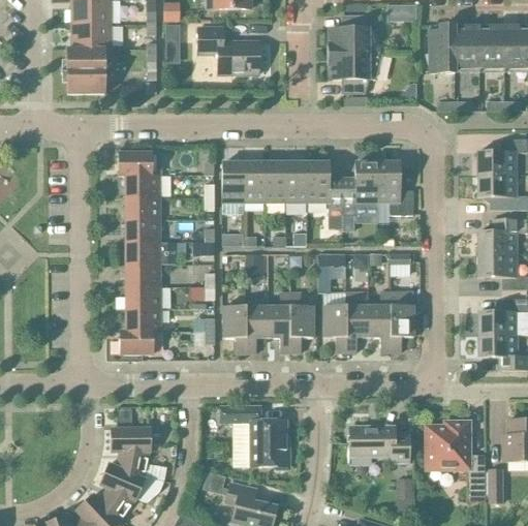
[(71,0),(71,23),(112,22),(111,0),(71,0)]
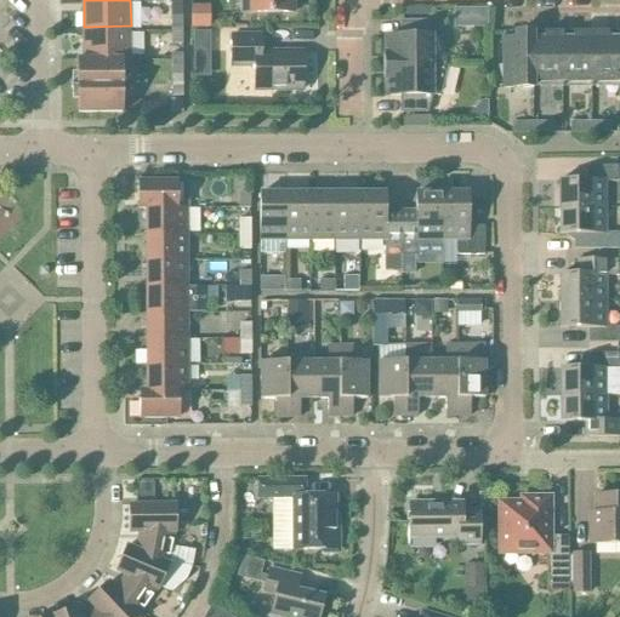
[(250,0),(251,10),(295,10),(294,0),(250,0)]
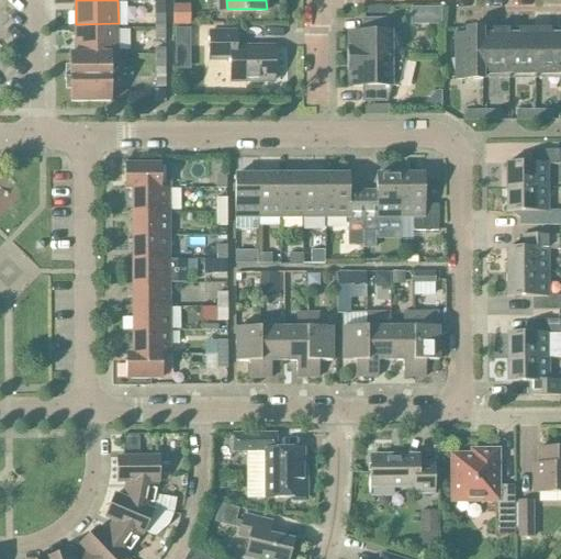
[(190,3),(175,4),(175,23),(191,23),(190,10),(190,3)]
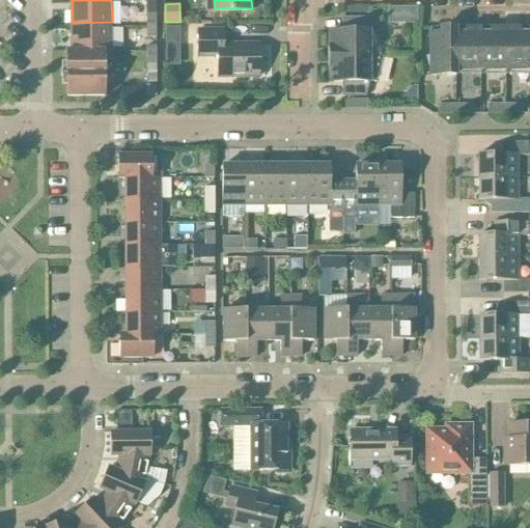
[(422,20),(422,3),(390,4),(390,21),(422,20)]
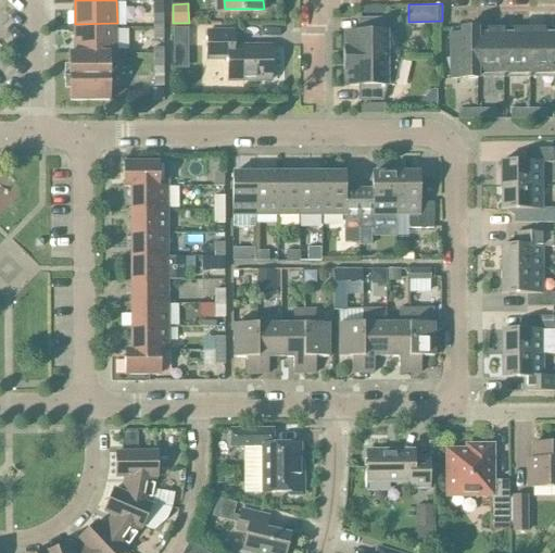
[(164,23),(164,12),(154,12),(155,23),(164,23)]
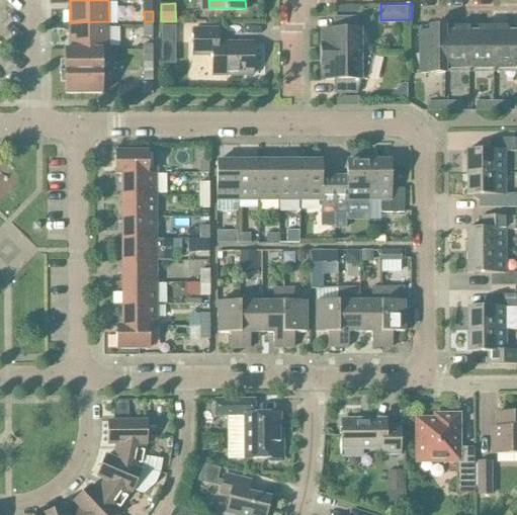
[(328,44),(328,54),(375,53),(373,53),(368,28),(361,28),(358,14),(335,14),(335,28),(323,28),(323,44),(328,44)]
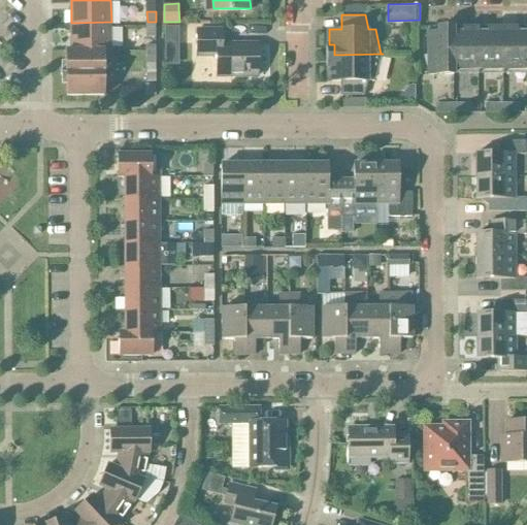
[(71,23),(71,46),(104,46),(104,50),(111,48),(111,22),(71,23)]
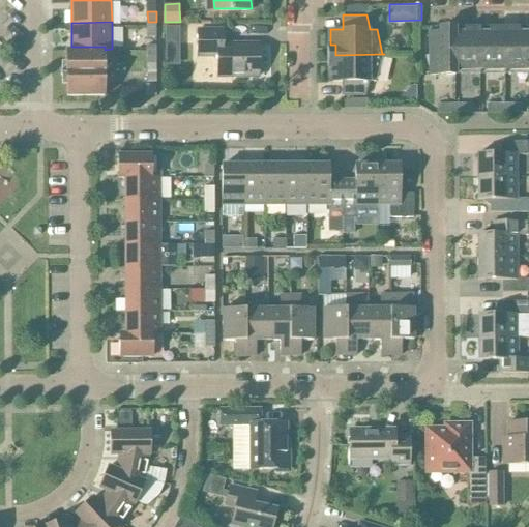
[(156,22),(148,22),(148,35),(156,35),(156,22)]
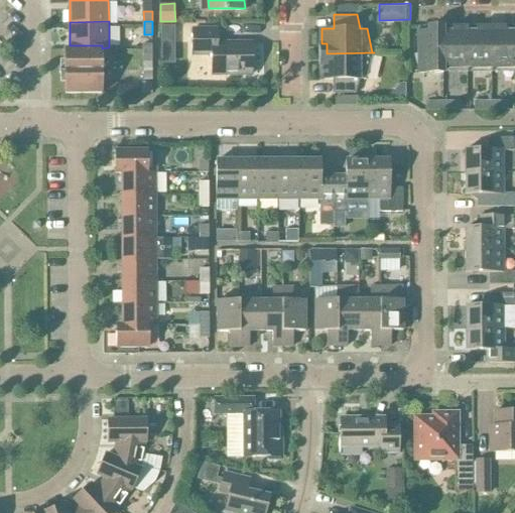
[(163,42),(177,42),(177,25),(163,24),(163,42)]
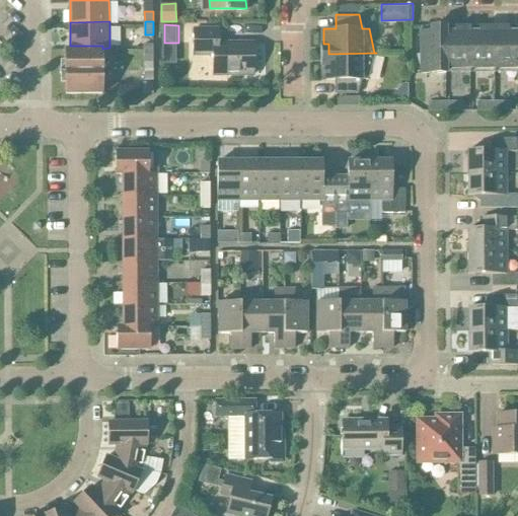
[(470,30),(470,66),(495,66),(495,24),(479,24),(479,30),(470,30)]
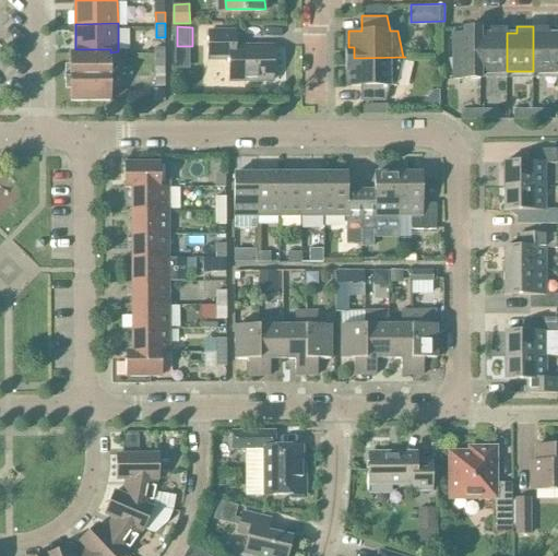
[(557,33),(548,33),(548,26),(533,26),(533,71),(557,71),(557,33)]
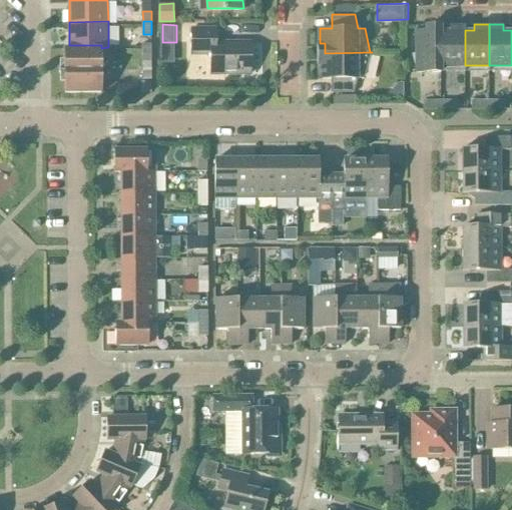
[(442,66),(442,30),(441,25),(427,25),(427,30),(417,30),(417,52),(413,53),(417,65),(417,70),(442,70),(442,66)]
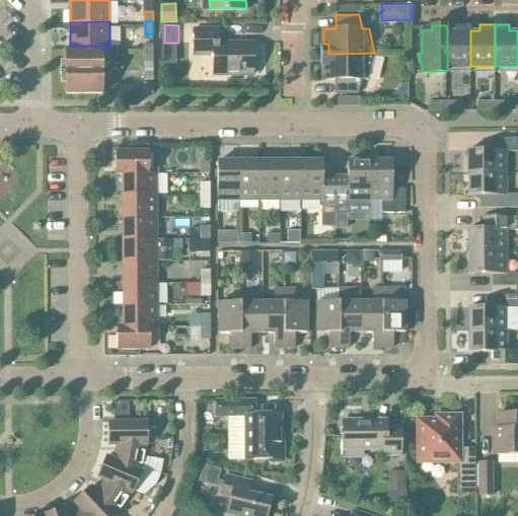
[(470,66),(470,30),(471,25),(455,25),(455,30),(447,30),(447,67),(470,66)]
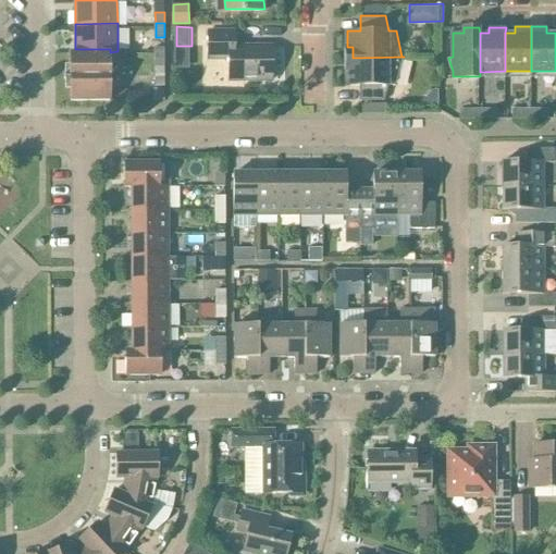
[(236,45),(236,29),(208,29),(209,58),(224,57),(230,62),(230,78),(273,77),(273,45),(236,45)]
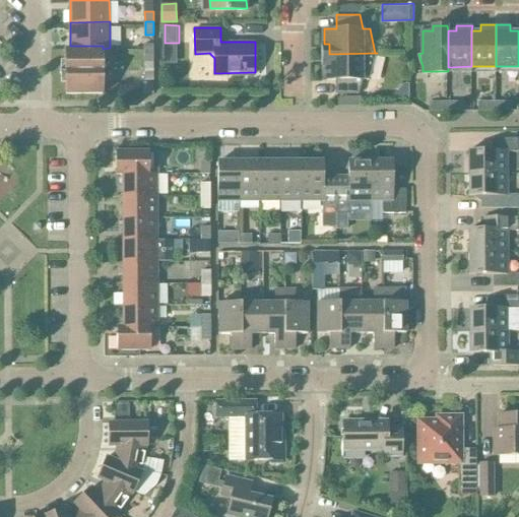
[(153,55),(153,43),(145,43),(145,55),(153,55)]
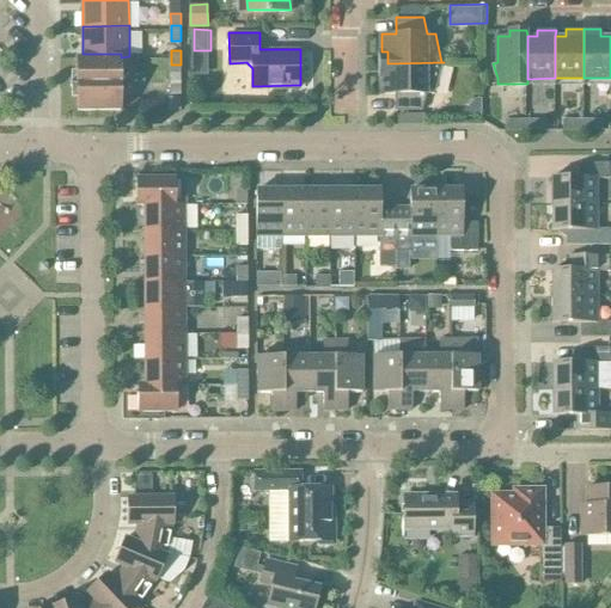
[(79,109),(122,109),(121,57),(121,54),(83,54),(83,55),(78,56),(79,109)]
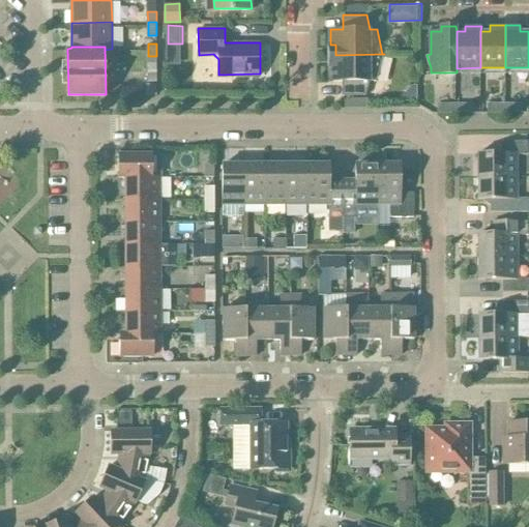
[(384,54),(335,55),(335,64),(330,64),(330,80),(343,80),(343,93),(366,93),(371,80),(377,80),(382,55),(384,55),(384,54)]
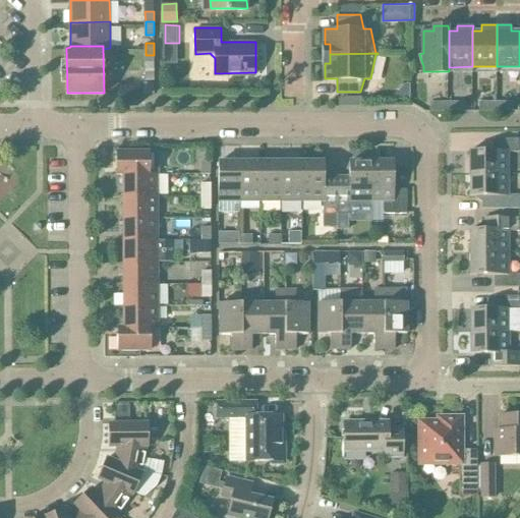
[(154,55),(146,55),(146,67),(155,67),(154,55)]
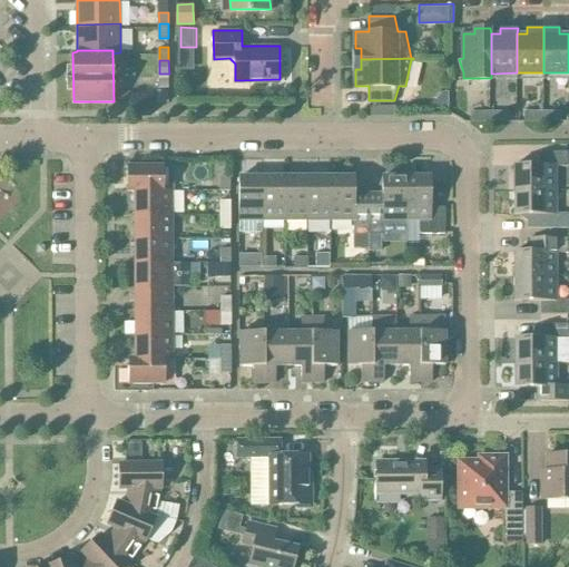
[(169,74),(159,74),(159,87),(169,87),(169,74)]
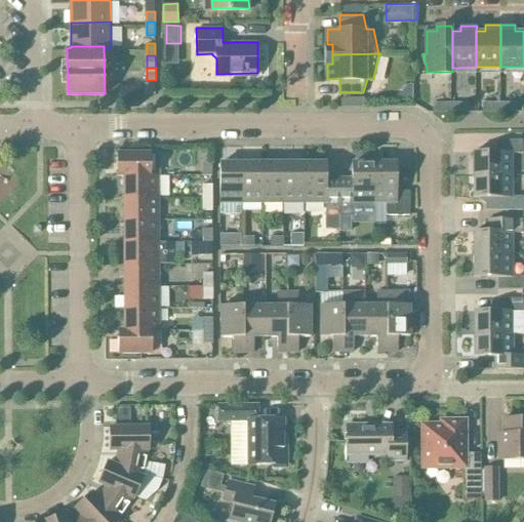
[(156,92),(156,82),(145,82),(146,92),(156,92)]
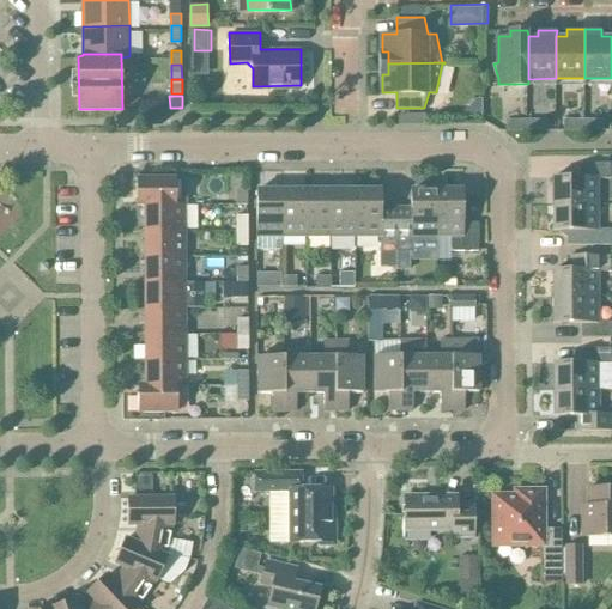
[(585,128),(585,117),(565,117),(565,128),(585,128)]
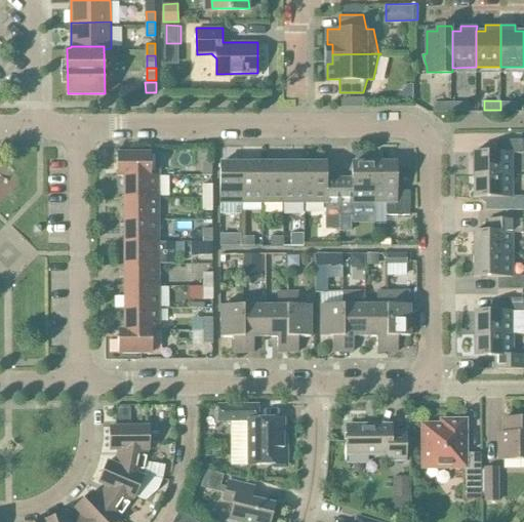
[(518,110),(518,101),(500,101),(500,110),(518,110)]
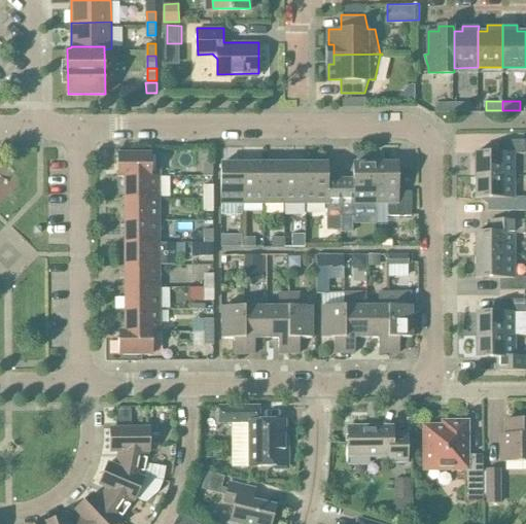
[(454,110),(454,102),(436,102),(436,111),(454,110)]
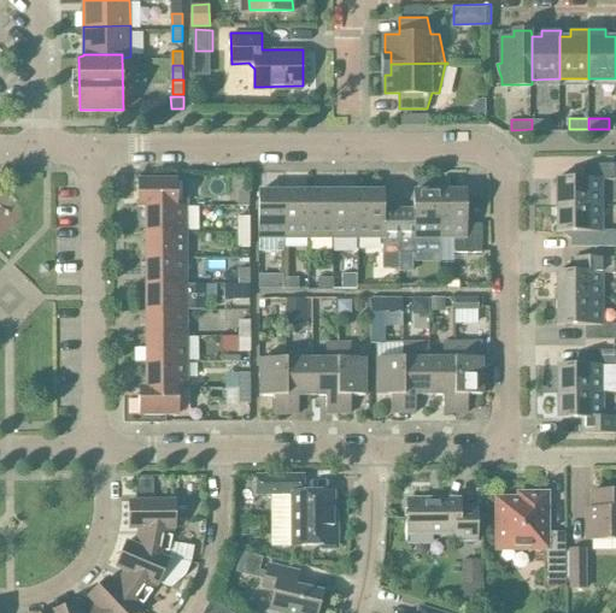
[(551,129),(551,119),(532,119),(532,129),(551,129)]
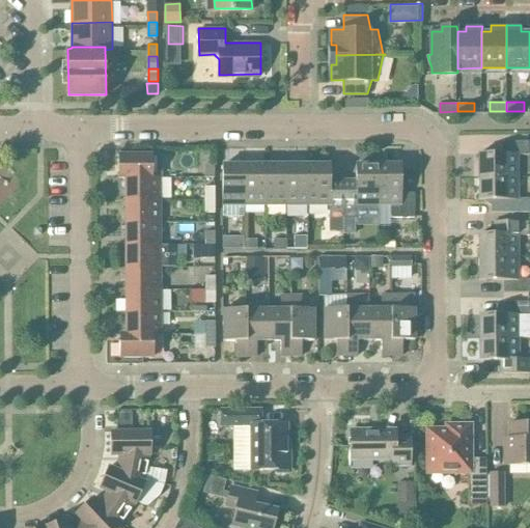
[(529,140),(524,140),(503,140),(503,153),(479,153),(479,175),(519,175),(518,154),(529,154),(529,140)]
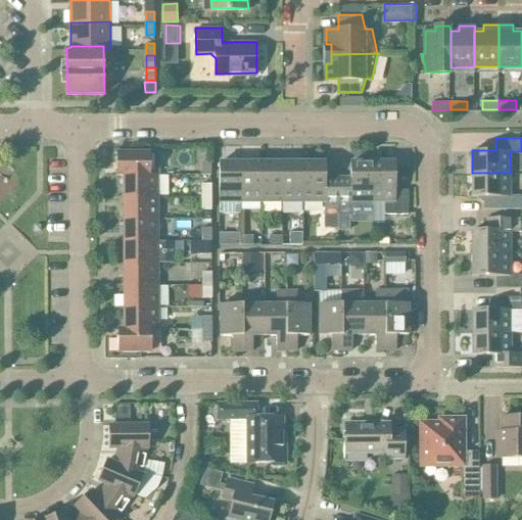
[(150,173),(150,150),(117,150),(117,174),(124,174),(150,173)]
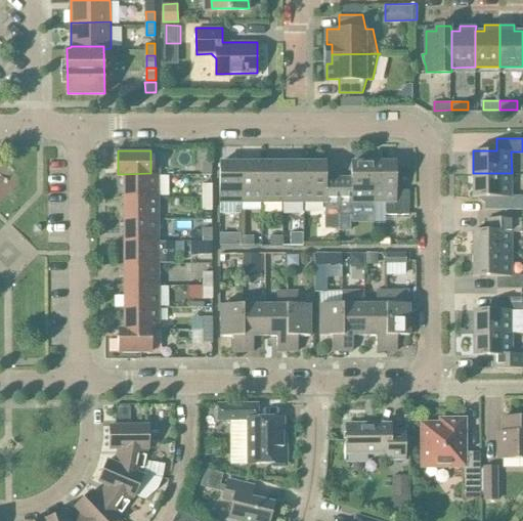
[(212,173),(212,161),(203,161),(203,173),(212,173)]
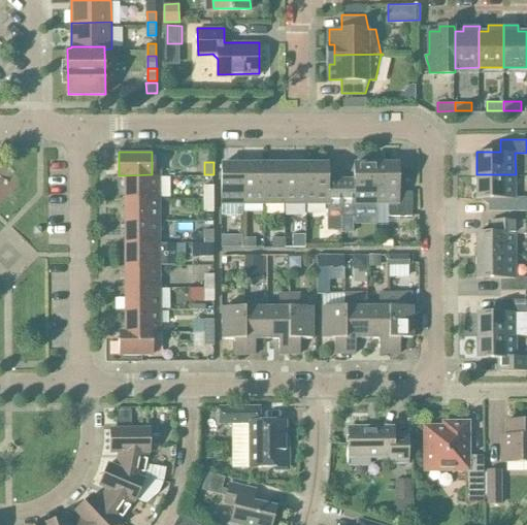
[(243,163),(243,202),(264,202),(264,162),(243,163)]
